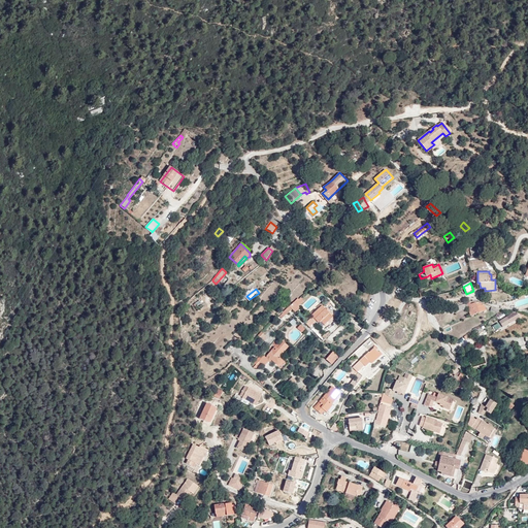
[(298,298),(290,305),(293,308),(296,311),(300,308),(298,306),(304,300),(300,297),(299,299),(298,298)]
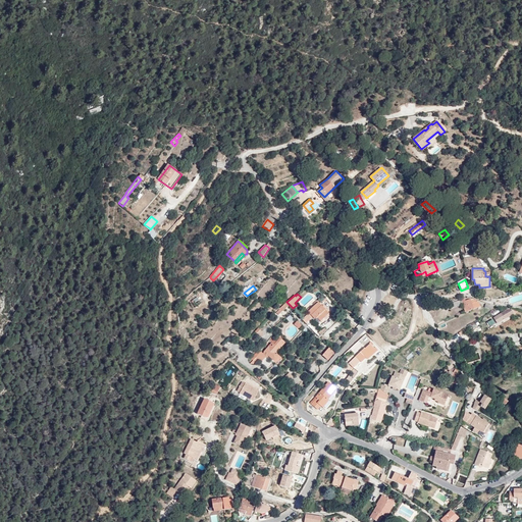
[(474,299),(471,299),(465,300),(465,299),(462,299),(464,304),(466,311),(469,310),(470,310),(480,306),(479,303),(478,303),(478,301),(476,302),(476,301),(474,301),(474,299)]
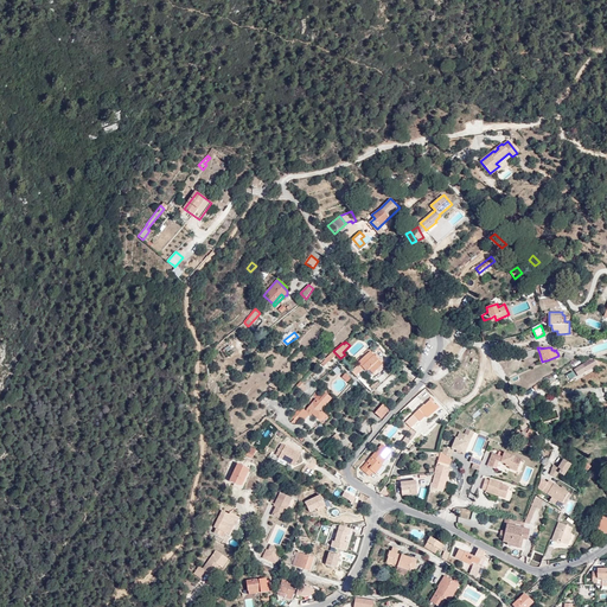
[(333,351),(321,365),(324,366),(328,360),(330,362),(337,355),(333,351)]
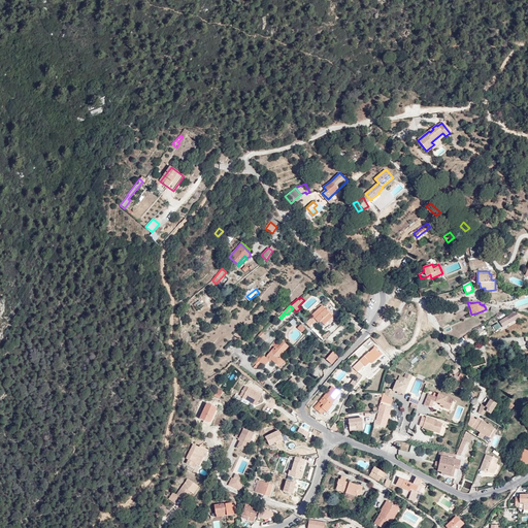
[(314,317),(317,321),(319,322),(320,322),(321,321),(325,325),(333,317),(323,306),(312,316),(314,317)]
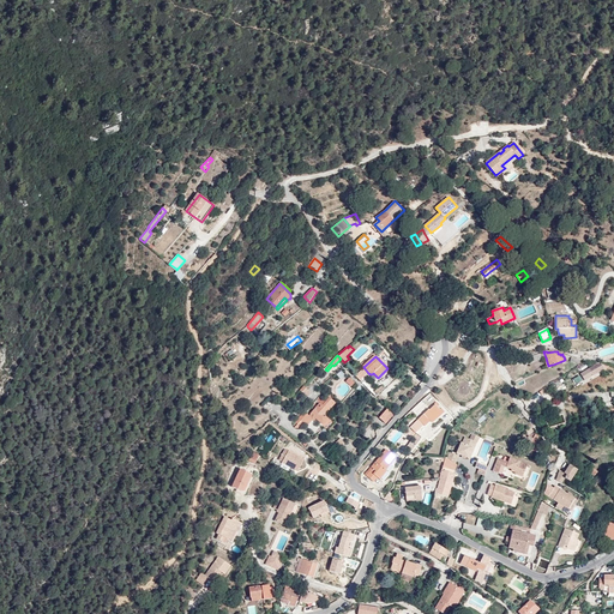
[(603,368),(602,365),(599,367),(596,365),(590,368),(581,374),(584,379),(593,374),(594,375),(603,368)]
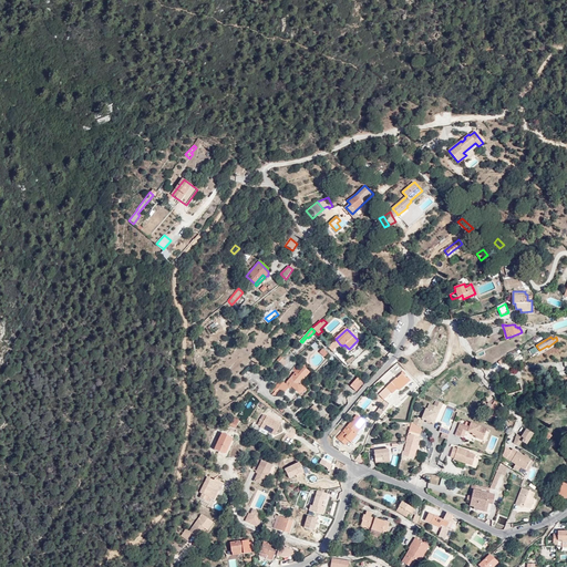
[(329,347),(333,351),(340,344),(337,340),(329,347)]
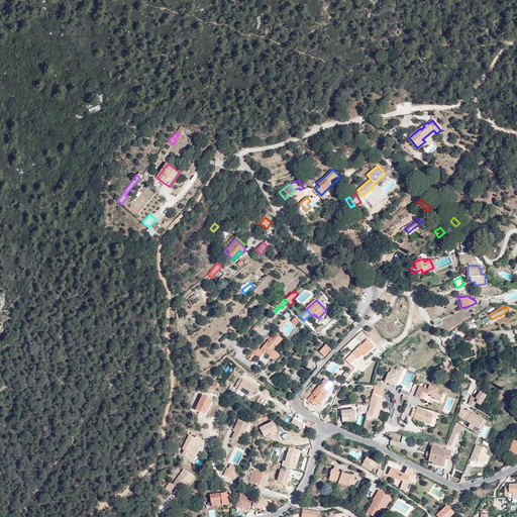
[(252,353),(255,355),(257,357),(262,352),(263,353),(265,351),(270,356),(271,356),(273,356),(275,355),(276,354),(275,351),(273,349),(282,339),(277,334),(275,337),(272,341),(269,339),(260,349),(257,348),(252,353)]
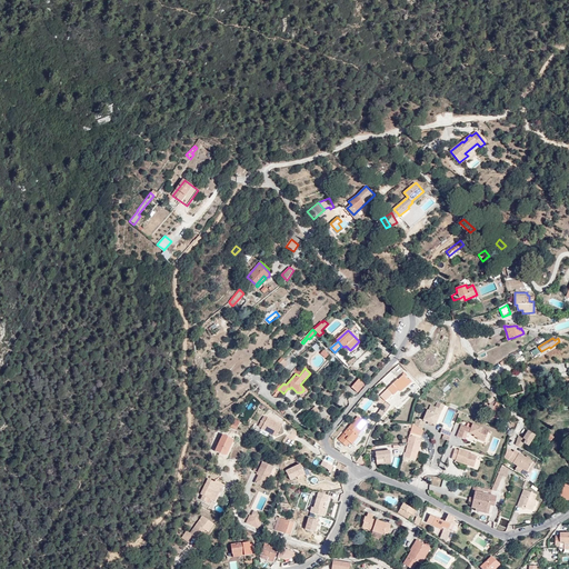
[(398,379),(380,396),(386,400),(392,393),(395,395),(399,390),(401,391),(412,381),(409,378),(408,379),(406,377),(408,375),(405,372),(402,375),(403,375),(399,380),(398,379)]
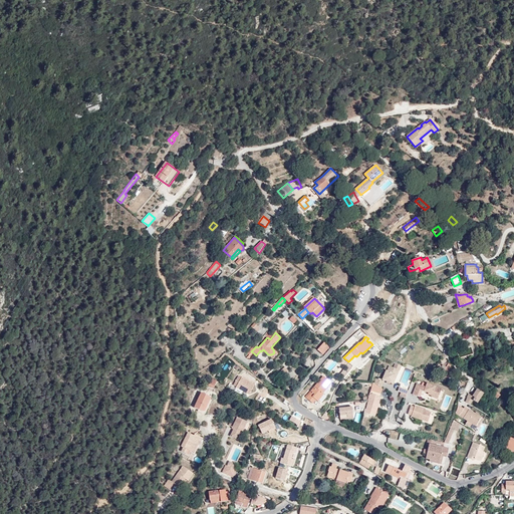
[(329,347),(324,342),(317,349),(322,354),(329,347)]
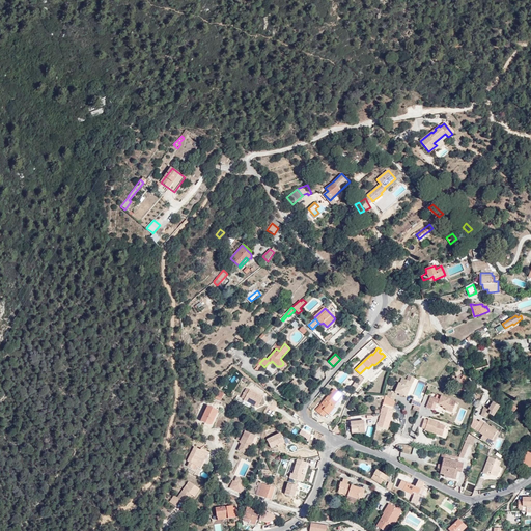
[(254,364),(256,366),(259,363),(264,358),(262,356),(254,364)]
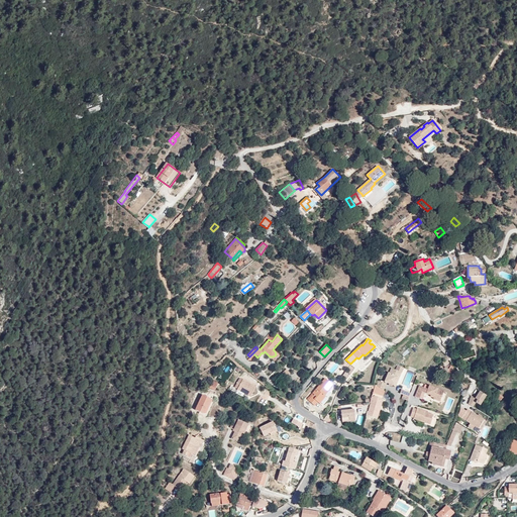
[(348,373),(346,371),(345,373),(342,377),(346,380),(349,376),(355,369),(347,363),(346,363),(343,360),(340,364),(344,366),(348,369),(348,368),(350,370),(348,373)]
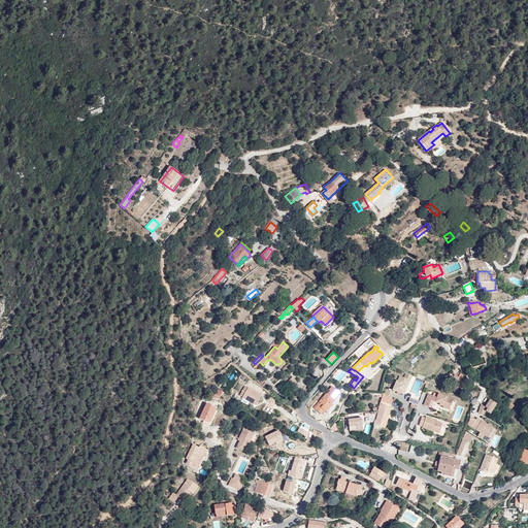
[(414,374),(407,372),(404,377),(400,375),(399,381),(397,380),(393,389),(404,394),(406,391),(404,390),(409,380),(410,380),(410,381),(414,374)]
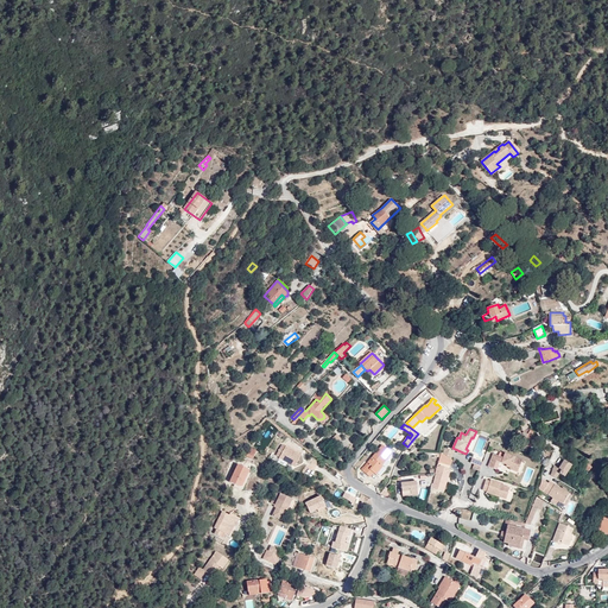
[(534,438),(524,431),(521,434),(519,432),(517,438),(524,443),(520,449),(525,451),(529,447),(530,447),(534,438)]
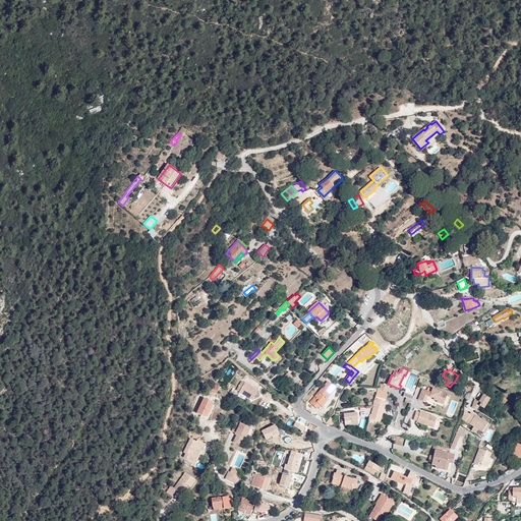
[(244,383),(241,382),(236,390),(240,391),(239,392),(252,400),(258,390),(251,386),(250,386),(248,385),(244,383)]
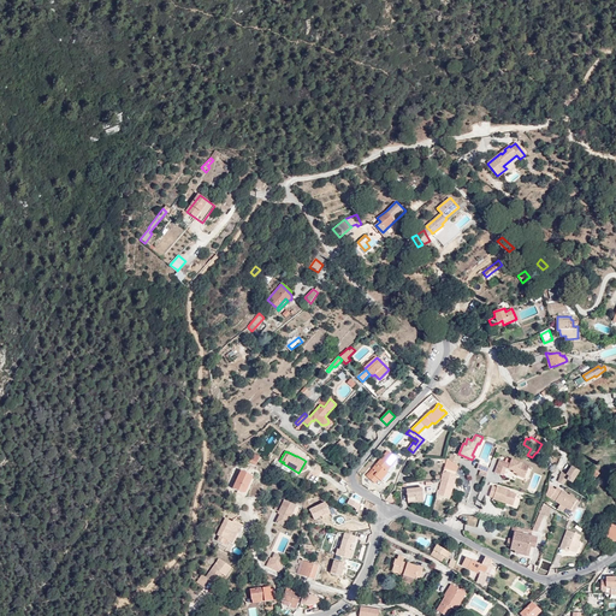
[(397,460),(388,451),(366,477),(375,484),(379,479),(381,481),(389,473),(388,471),(397,460)]
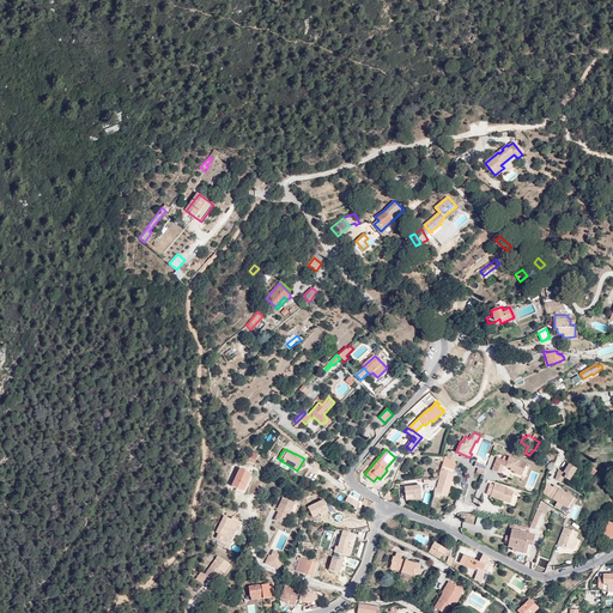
[(447,456),(455,462),(459,454),(450,450),(447,456)]
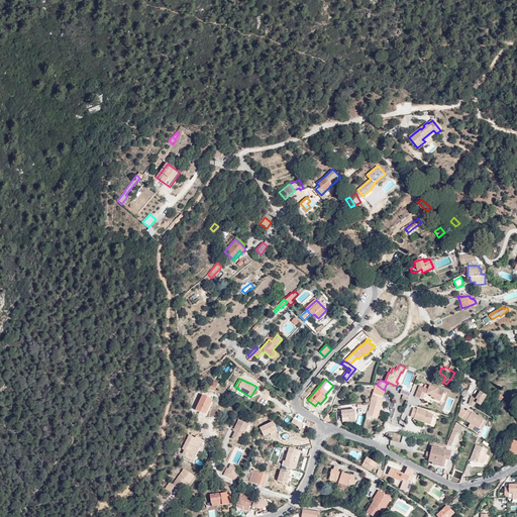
[(218,383),(213,381),(209,388),(214,390),(218,383)]
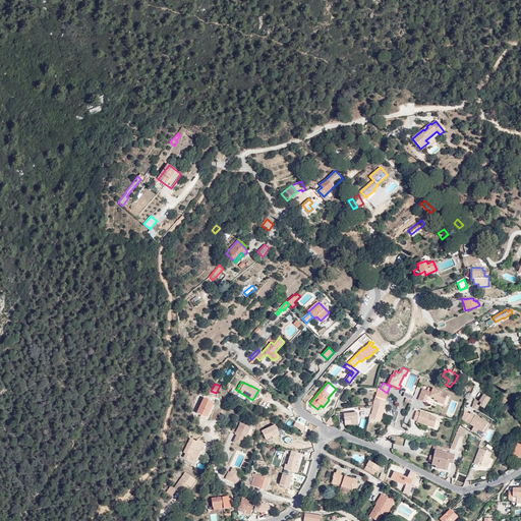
[(373,406),(370,415),(374,416),(374,417),(379,418),(381,410),(382,410),(383,406),(378,404),(379,400),(384,401),(388,395),(378,389),(378,390),(374,401),(373,406)]
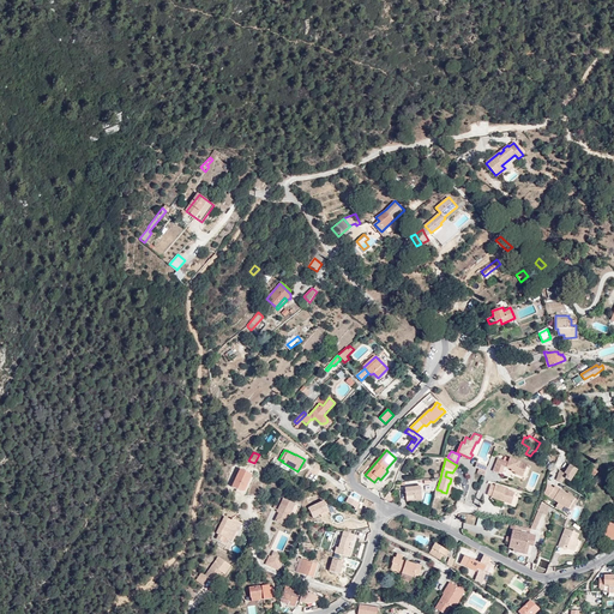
[(516,470),(516,471),(515,474),(523,476),(527,464),(510,458),(509,462),(498,458),(493,471),(501,474),(504,465),(507,467),(511,469),(516,470)]
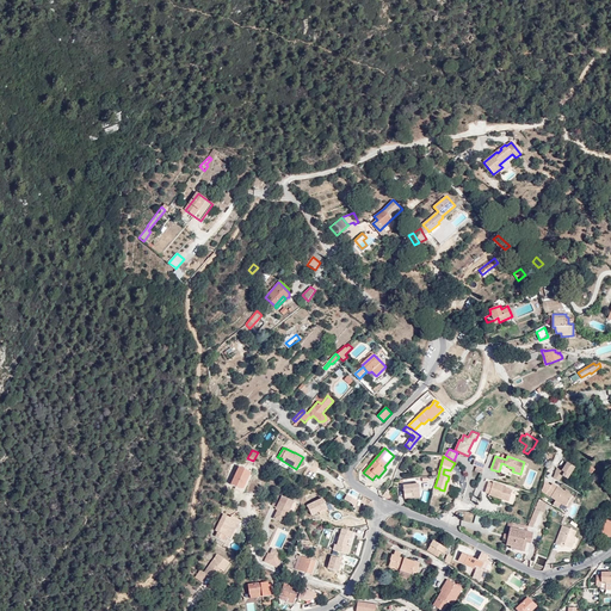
[(567,471),(571,464),(568,462),(562,470),(559,467),(555,477),(560,480),(563,475),(566,477),(567,471)]
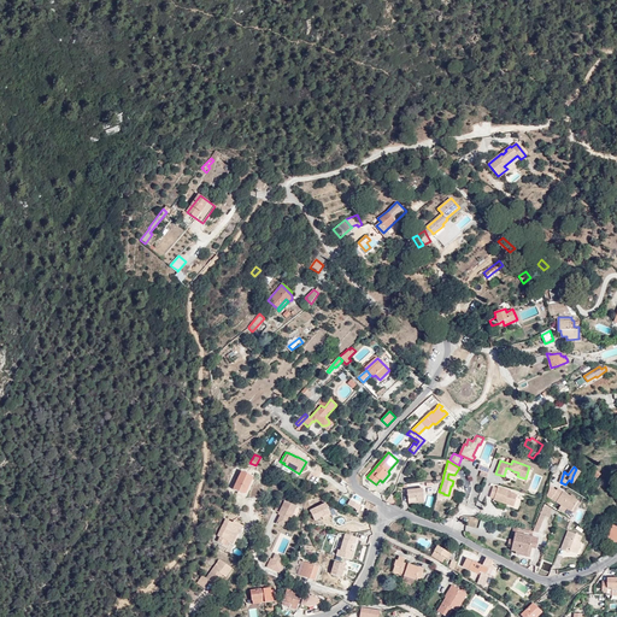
[(581,472),(576,469),(573,476),(571,482),(574,483),(581,472)]
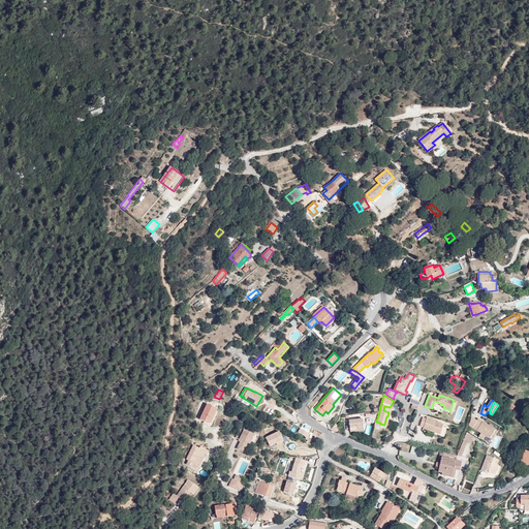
[(210,424),(217,408),(207,404),(199,419),(210,424)]
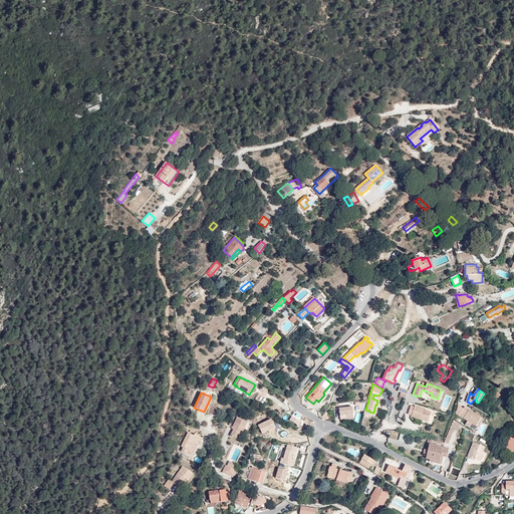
[(423,410),(423,408),(415,406),(415,407),(411,406),(408,414),(412,415),(412,417),(428,422),(431,413),(425,411),(423,410)]
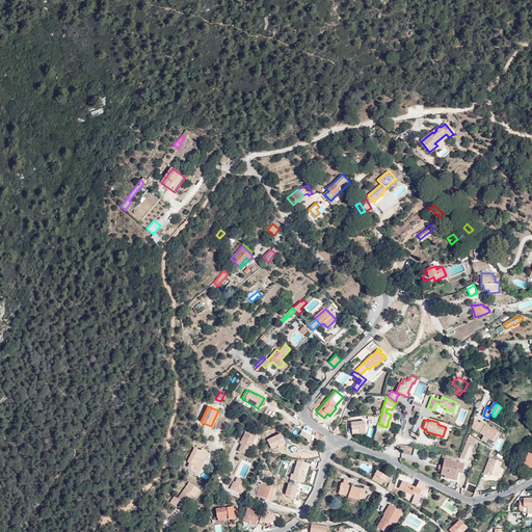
[(484,435),(488,425),(482,421),(476,429),(484,435)]
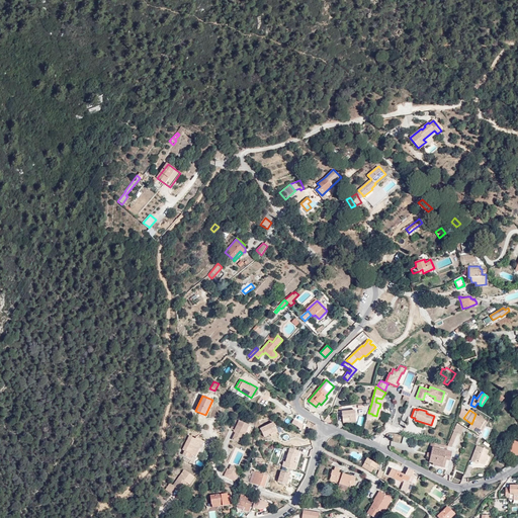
[(356,422),(355,411),(342,412),(343,423),(356,422)]
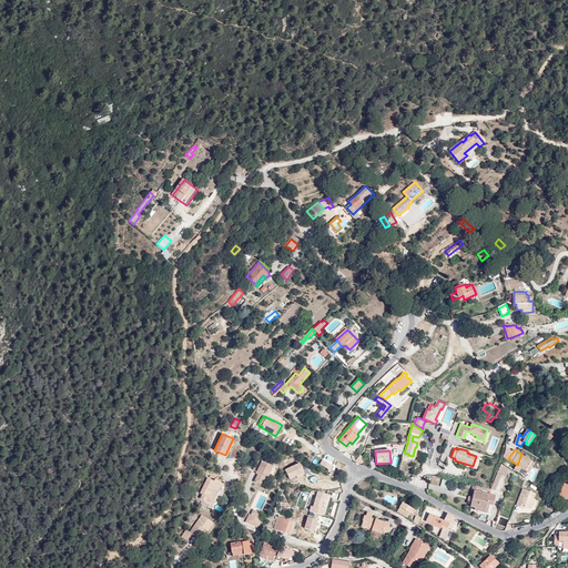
[(531,460),(521,454),(517,465),(526,470),(531,460)]
